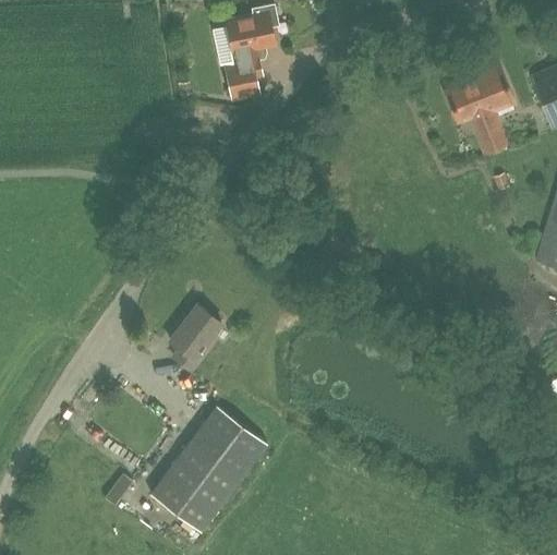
[(225,23),(233,64),(223,67),(230,100),(257,95),(254,77),(261,76),(257,60),(261,59),(262,53),(261,47),(274,45),(269,27),(276,26),(271,7),(251,11),(252,16),(225,23)]
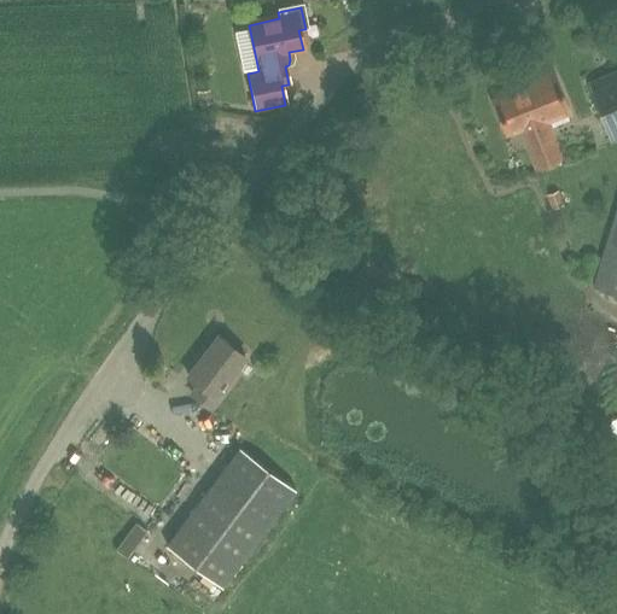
[(543,124),(566,115),(551,74),(529,82),(531,87),(493,103),(506,135),(519,130),(528,151),(551,142),(543,124)]
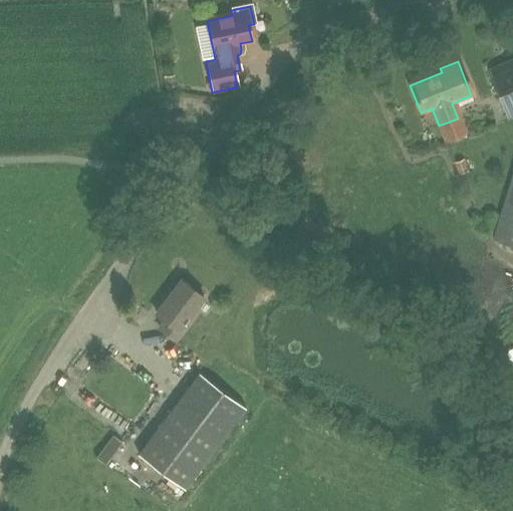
[(512,61),(487,72),(506,119),(512,116),(512,173),(492,239),(512,245),(512,61)]
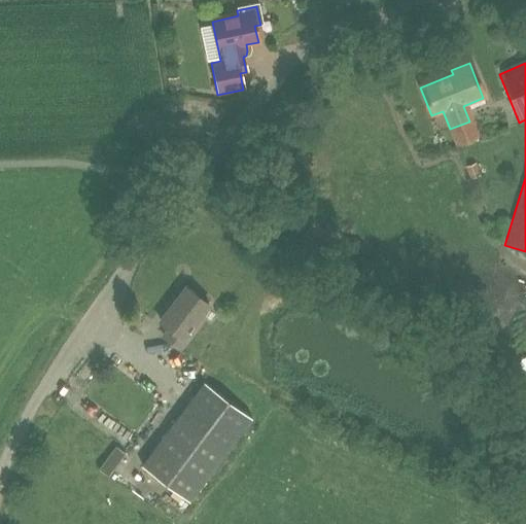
[(179,90),(178,79),(167,81),(168,91),(179,90)]
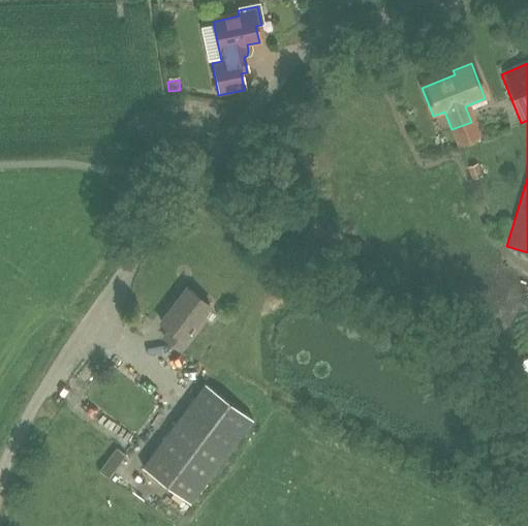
[(202,321),(199,319),(209,307),(186,290),(160,325),(169,332),(163,340),(179,351),(202,321)]
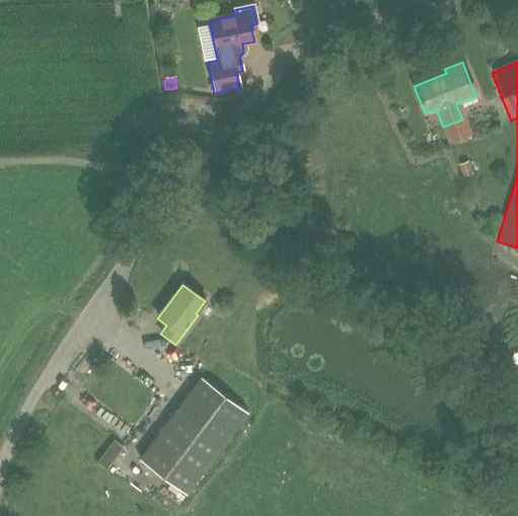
[(140,460),(187,494),(247,412),(201,377),(140,460)]
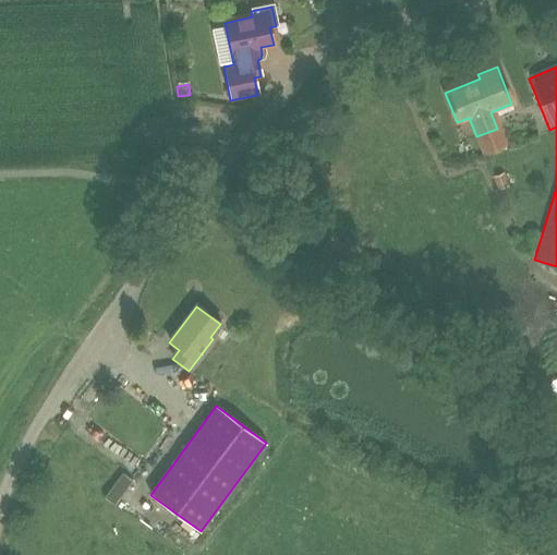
[(110,465),(93,487),(106,497),(122,473),(110,465)]
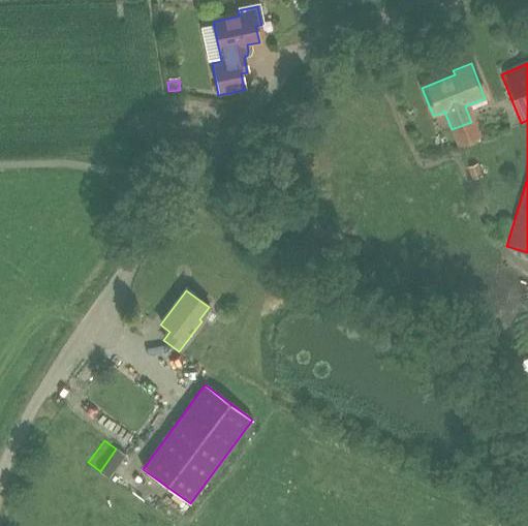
[(101,471),(111,478),(127,457),(118,450),(101,471)]
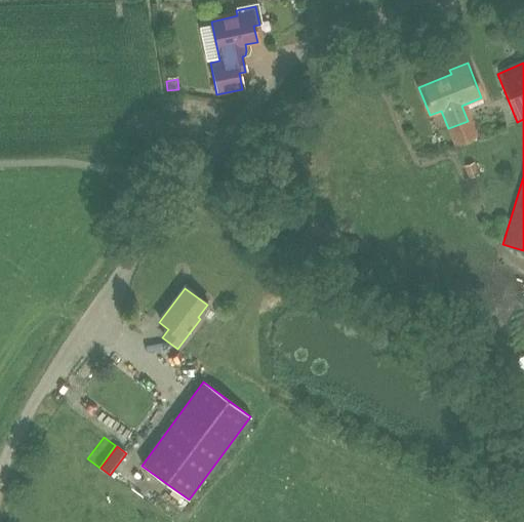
All buildings are outlined.
